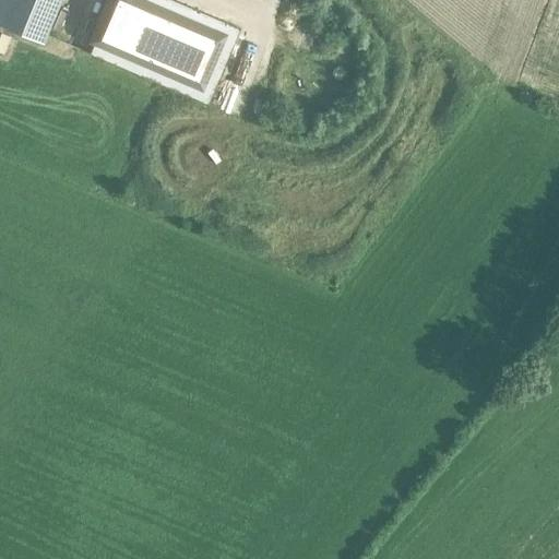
[(54,10),(30,0),(10,0),(0,24),(40,42),(54,10)]
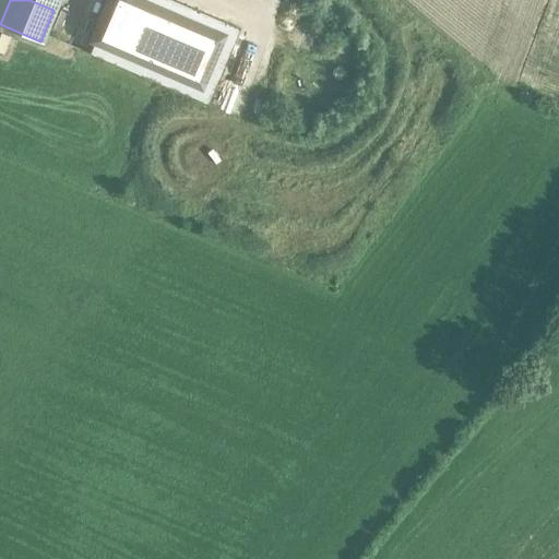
[(30,0),(54,10),(57,0),(30,0)]
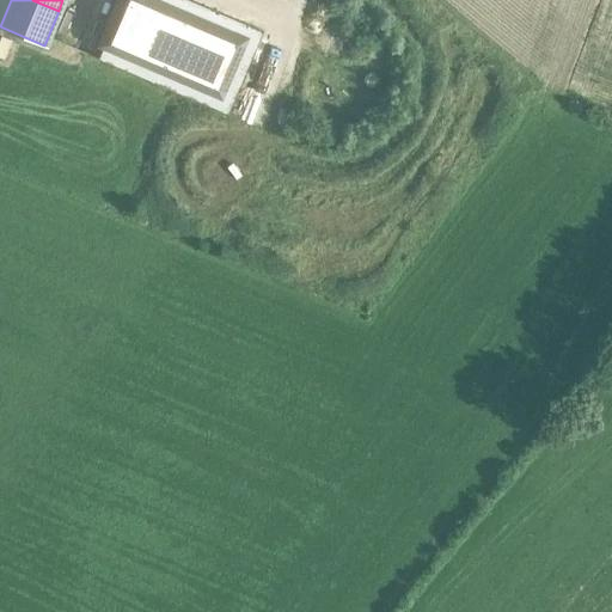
[(262,31),(189,0),(116,0),(98,46),(102,48),(97,59),(227,114),(262,31)]
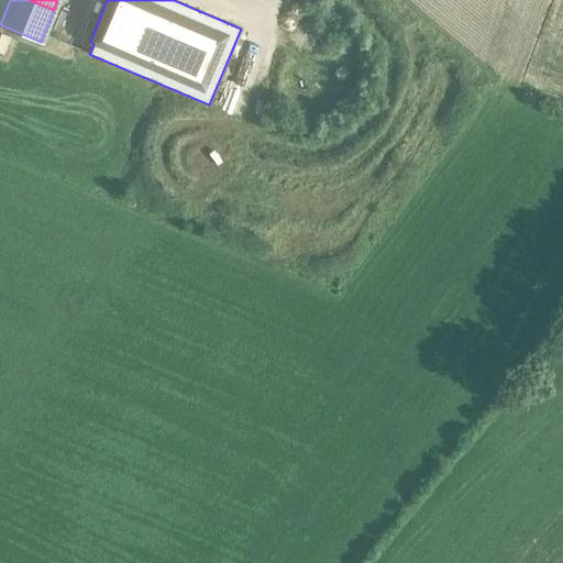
[(304,10),(305,0),(290,0),(289,7),(304,10)]
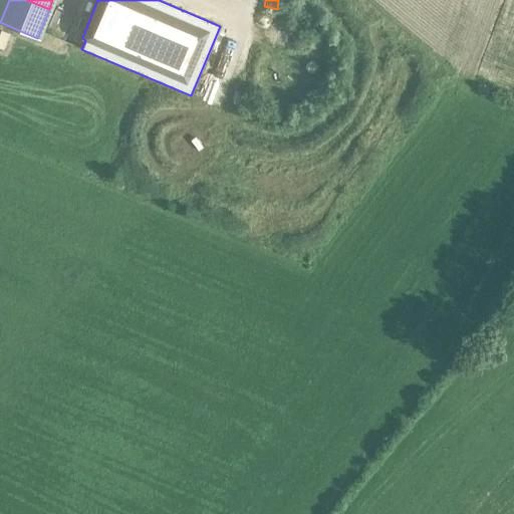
[(1,30),(0,32),(0,48),(3,50),(9,34),(1,30)]
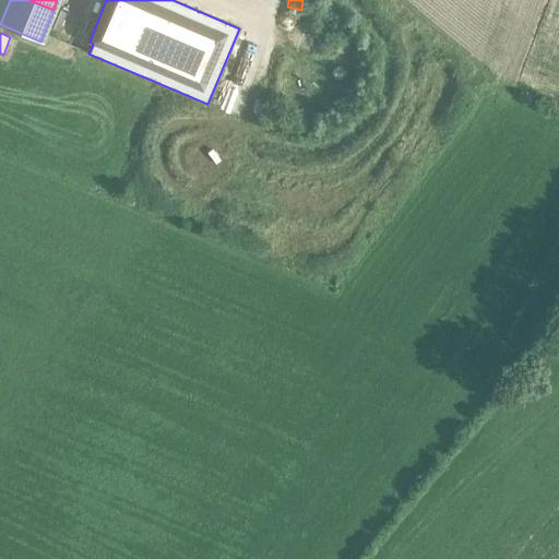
[(373,50),(368,59),(383,70),(389,61),(373,50)]
